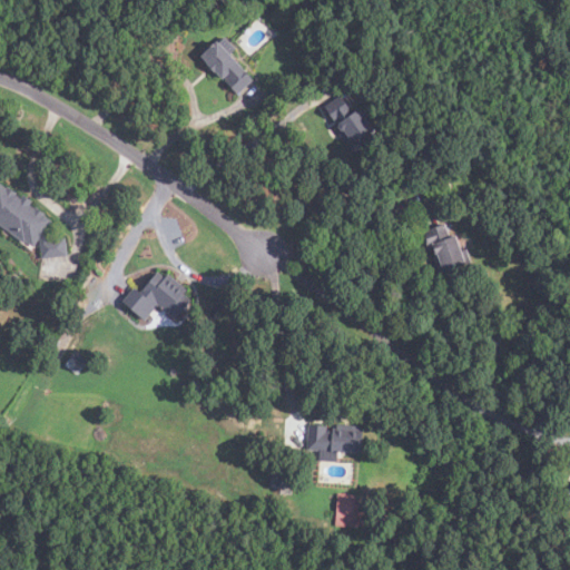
[(243,16),(231,6),(234,0),(249,0),(253,2),(243,16)]
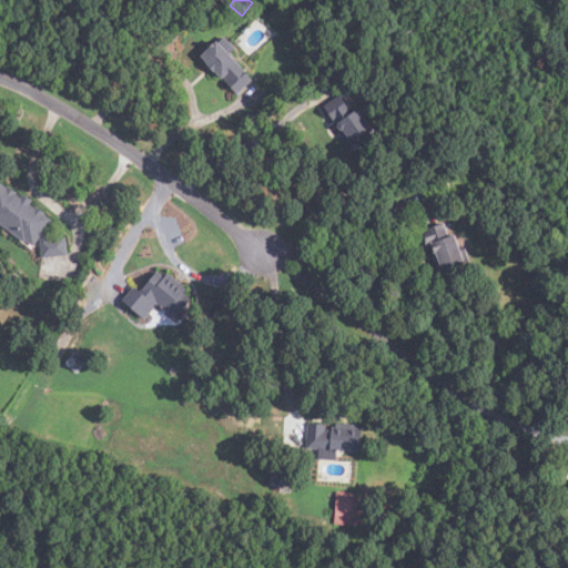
[(255,79),(232,52),(236,48),(226,36),(221,40),(220,39),(202,53),(237,94),(255,79)]
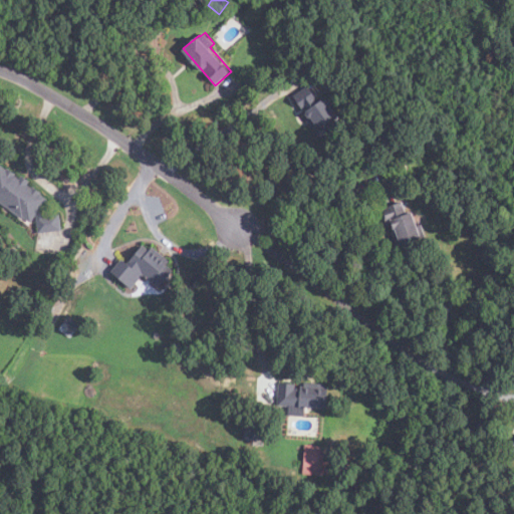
[(313,72),(310,67),(316,63),(319,69),(313,72)]
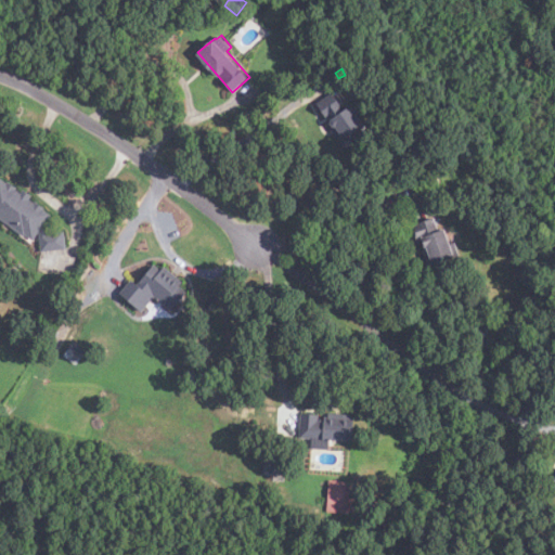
[(346,146),(361,137),(358,130),(366,125),(361,117),(360,118),(351,104),(340,112),(333,99),(321,106),(346,146)]
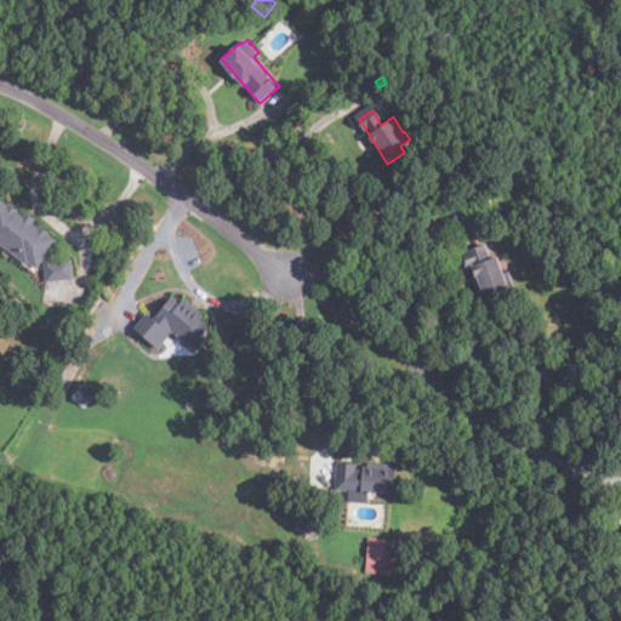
[(72,256),(53,258),(52,254),(50,254),(49,250),(57,239),(49,233),(50,232),(40,224),(39,226),(33,222),(36,217),(26,210),(23,214),(18,211),(20,209),(9,201),(9,203),(0,197),(0,244),(35,271),(43,260),(45,280),(74,278),(72,256)]
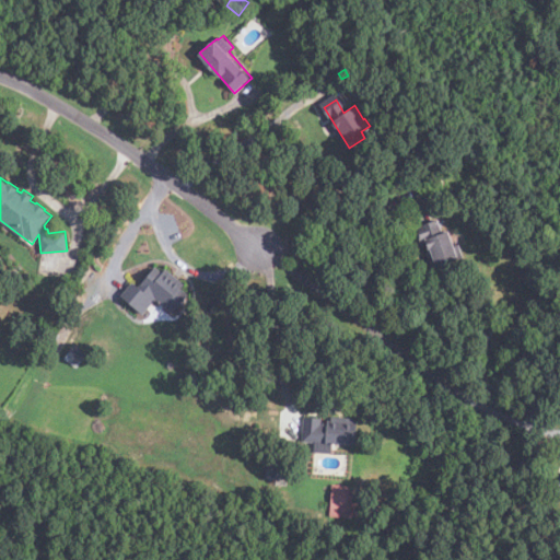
[(486,212),(481,202),(491,198),(496,208),(486,212)]
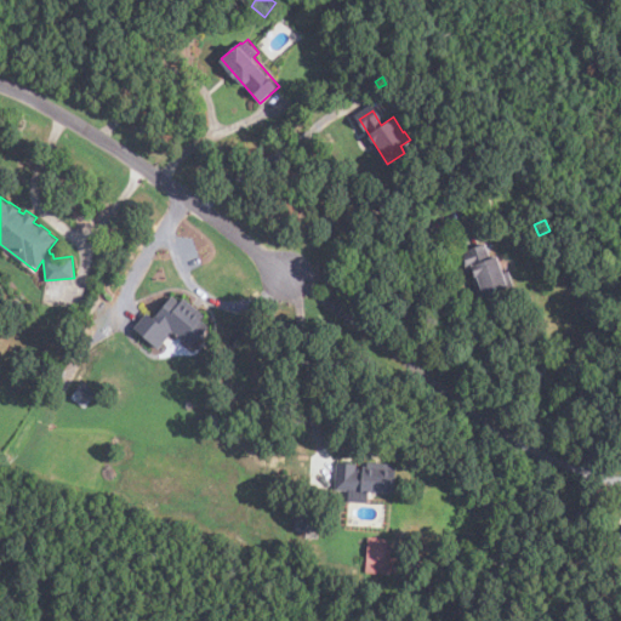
[(494,291),(516,284),(511,271),(506,272),(500,255),(493,257),(486,241),(463,250),(466,258),(463,258),(467,268),(474,266),(477,273),(473,274),(483,300),(495,296),(494,291)]
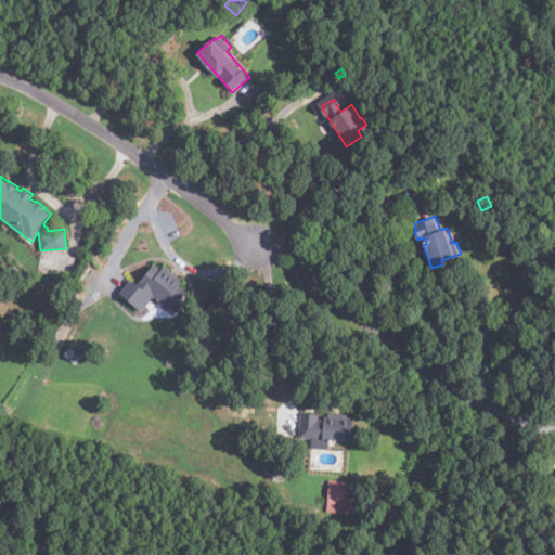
[(136,285),(129,280),(119,292),(143,311),(155,296),(170,308),(184,292),(178,286),(183,280),(165,265),(162,268),(155,262),(136,285)]
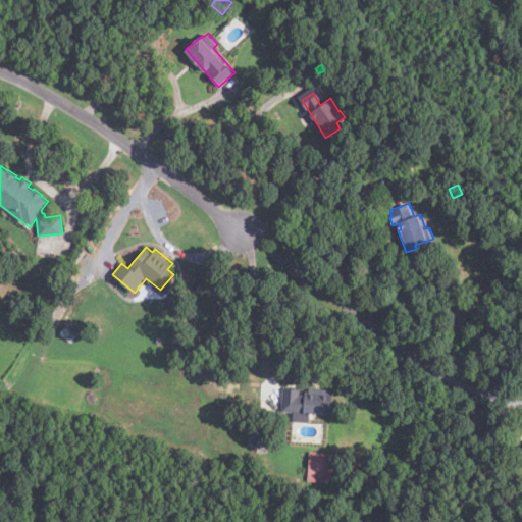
[(82,328),(69,320),(60,334),(71,343),(82,328)]
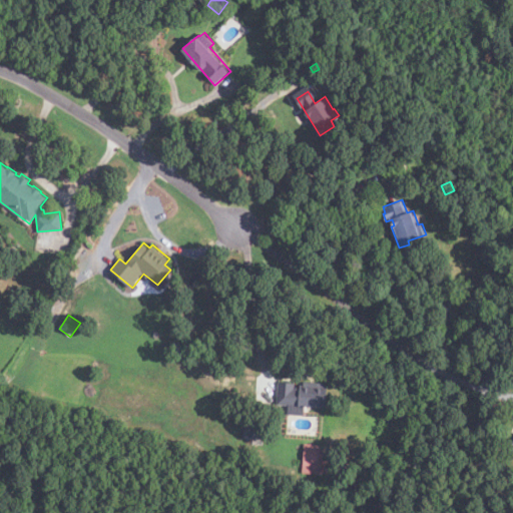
[(326,408),(328,386),(324,386),(325,384),(278,381),(276,405),(288,406),(288,415),(306,416),(306,407),(326,408)]
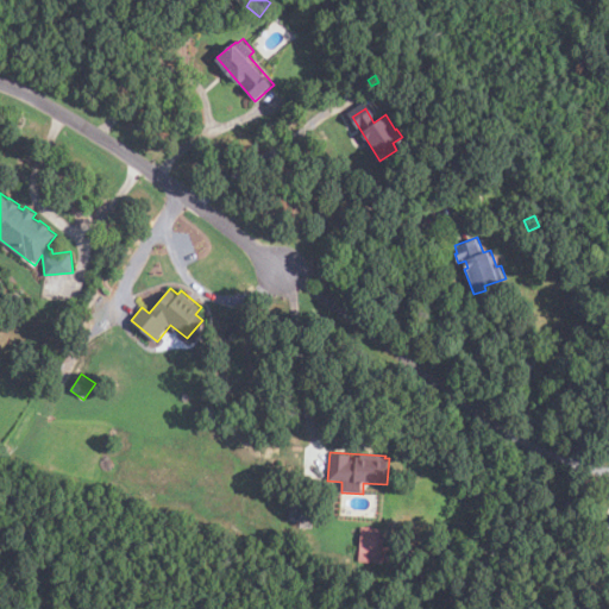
[(359,560),(384,562),(384,556),(389,557),(390,538),(381,538),(381,527),(360,526),(359,560)]
